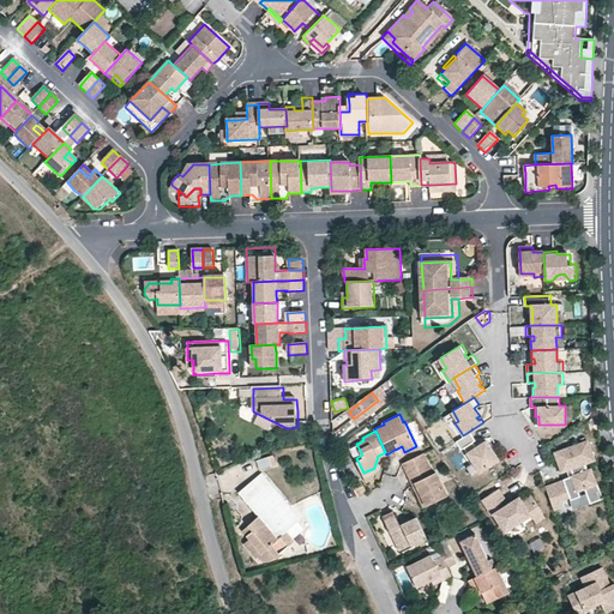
[(475,439),(470,431),(463,435),(456,440),(461,447),(463,446),(467,451),(480,471),(499,458),(486,439),(475,446),(473,441),(475,439)]
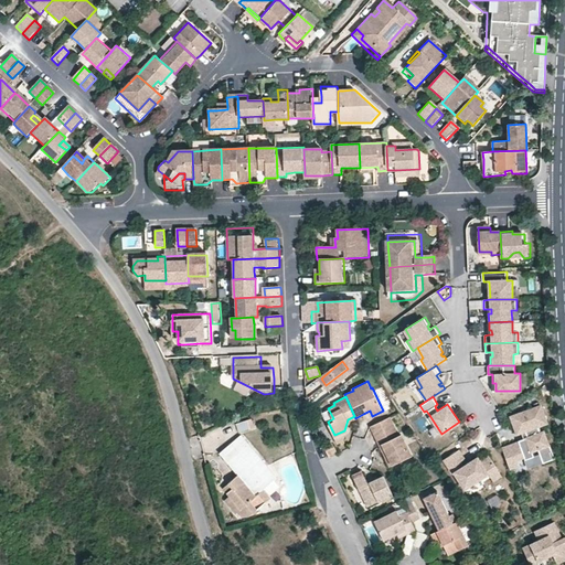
[(520,443),(525,457),(525,459),(534,457),(533,451),(539,449),(541,455),(544,464),(555,459),(550,445),(548,445),(544,432),(541,433),(539,426),(547,423),(542,406),(511,417),(518,434),(522,433),(526,430),(529,437),(524,439),(519,441),(520,443)]
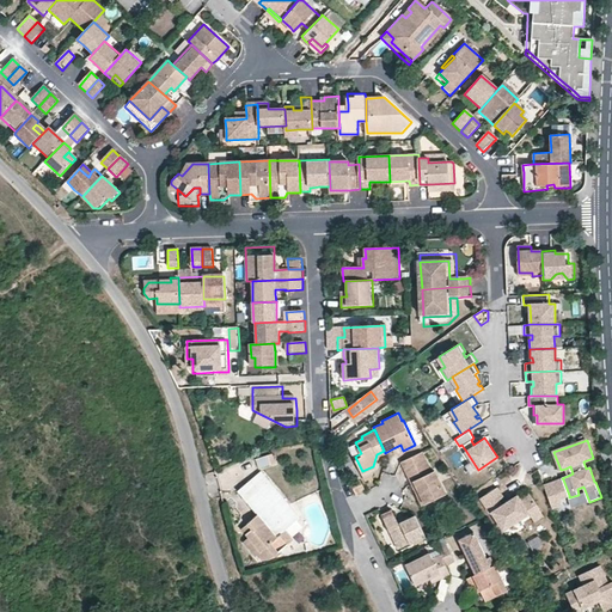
[(361,453),(355,442),(349,445),(355,457),(361,453)]
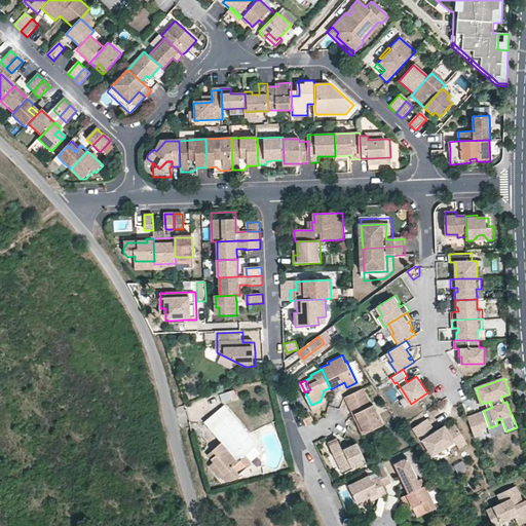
[(355,412),(363,426),(381,418),(373,403),(371,404),(362,386),(344,395),(349,405),(352,413),(355,412)]
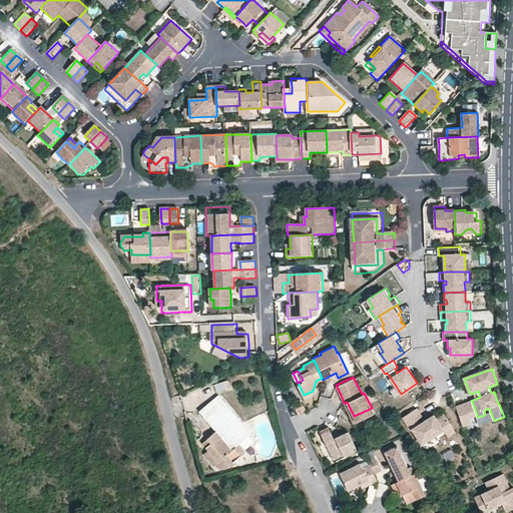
[(401,394),(390,377),(382,382),(394,401),(402,396),(401,394)]
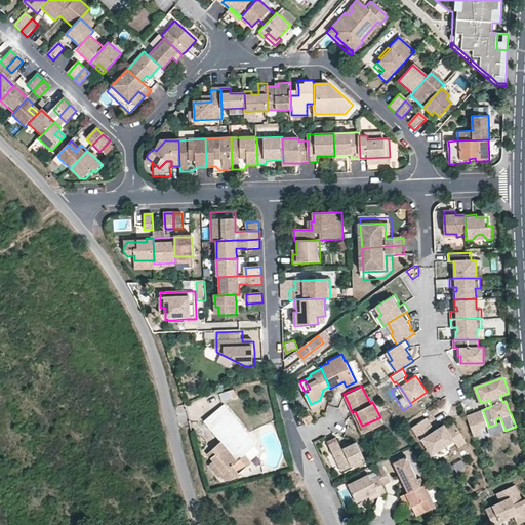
[(235,398),(230,390),(218,394),(220,402),(235,398)]
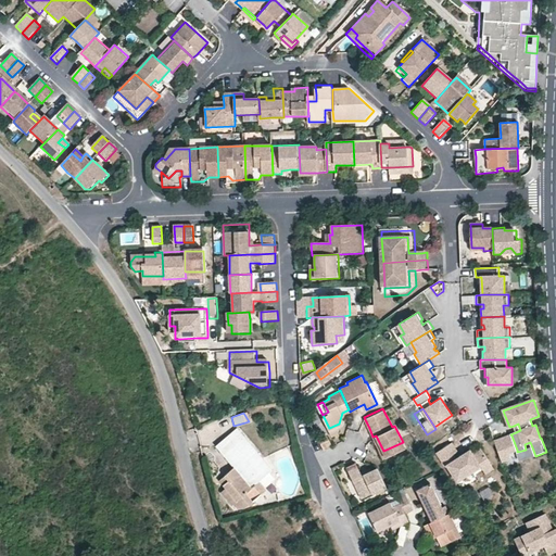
[(339,424),(329,428),(332,434),(337,432),(338,428),(339,424)]
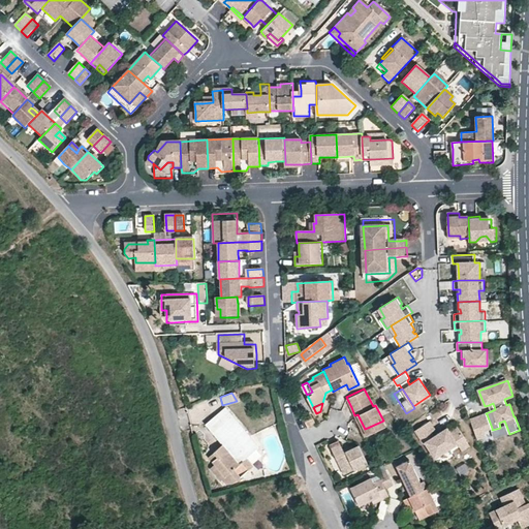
[(222,444),(213,453),(217,457),(211,462),(212,464),(209,466),(220,479),(222,478),(223,478),(224,479),(225,480),(227,481),(229,483),(231,483),(235,481),(238,479),(253,467),(246,459),(259,447),(241,425),(247,419),(236,406),(229,411),(225,407),(214,416),(205,424),(222,444)]
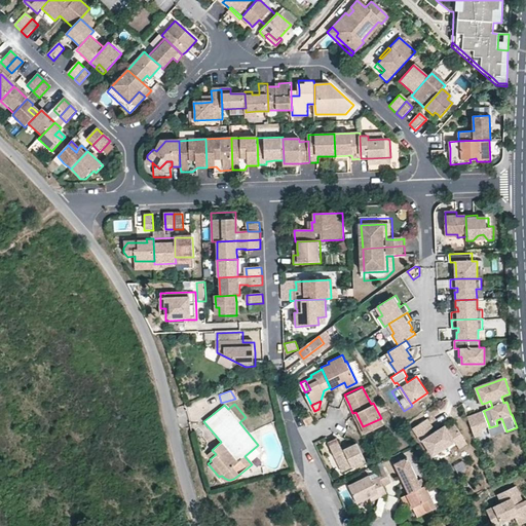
[(315,420),(308,407),(299,412),(305,424),(315,420)]
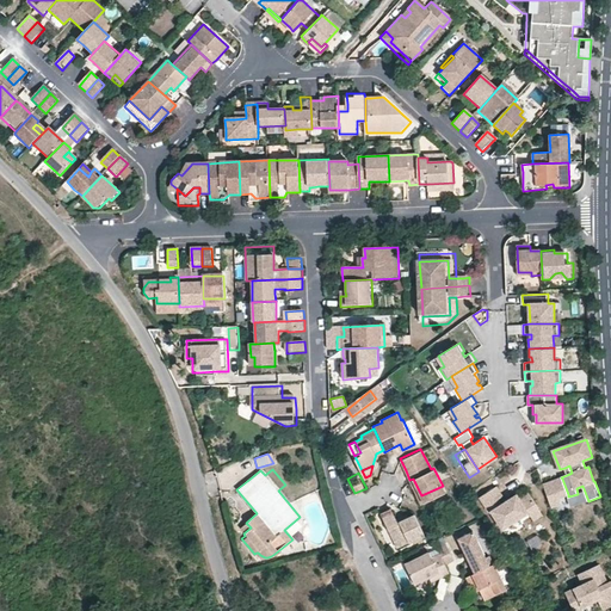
[(562,479),(554,481),(560,497),(568,494),(562,479)]
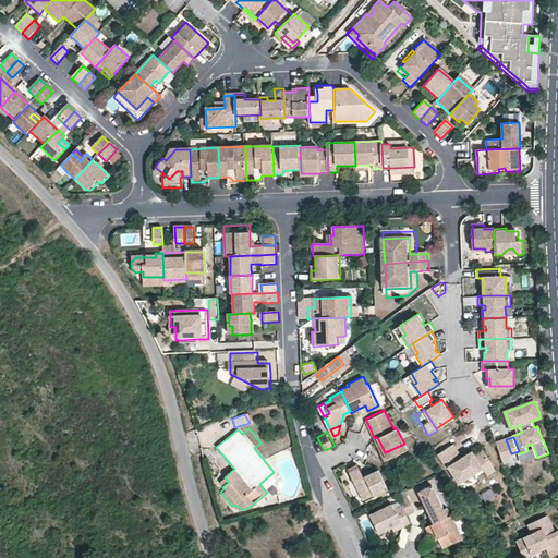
[(506,439),(496,443),(504,463),(512,460),(511,453),(506,439)]
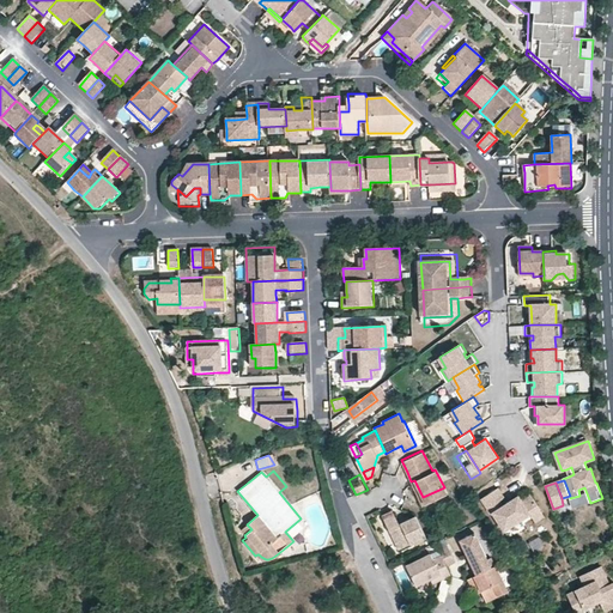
[(444,487),(423,497),(426,503),(447,492),(444,487)]
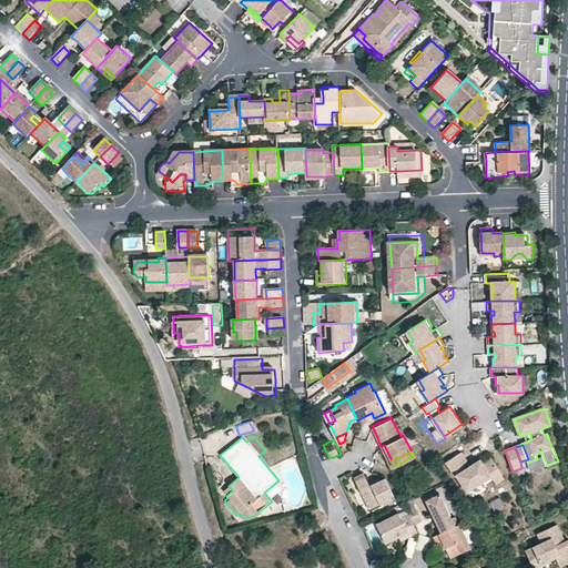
[(463,452),(446,462),(455,476),(457,475),(468,492),(492,476),(500,470),(492,458),(484,463),(482,459),(467,468),(464,464),(468,460),(463,452)]
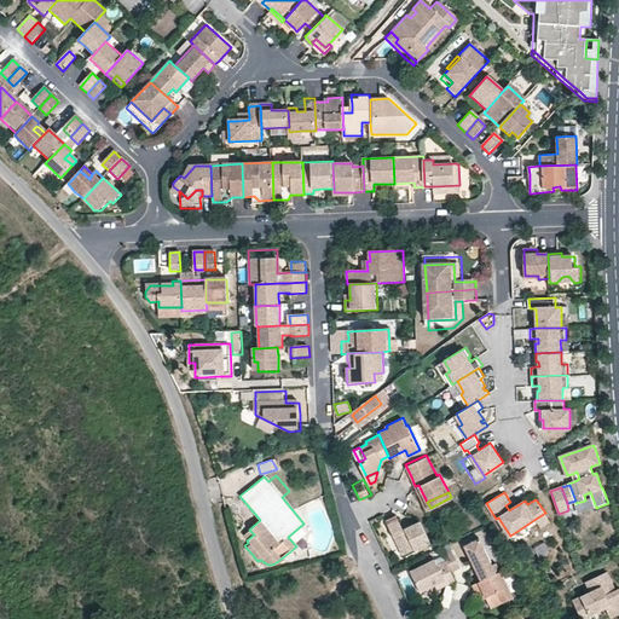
[(585,501),(576,503),(579,514),(596,508),(593,498),(585,501)]
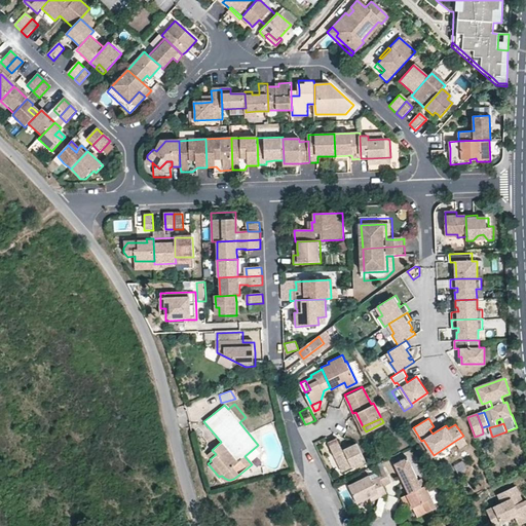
[(463,436),(455,441),(459,448),(467,443),(463,436)]
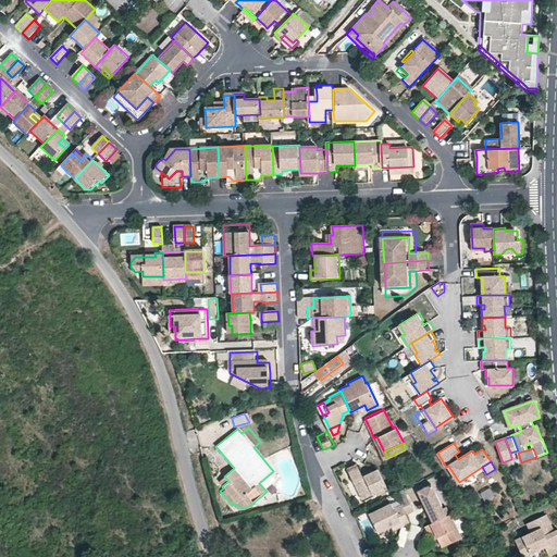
[(387,487),(378,468),(368,473),(362,477),(361,473),(358,467),(349,471),(362,499),(387,487)]
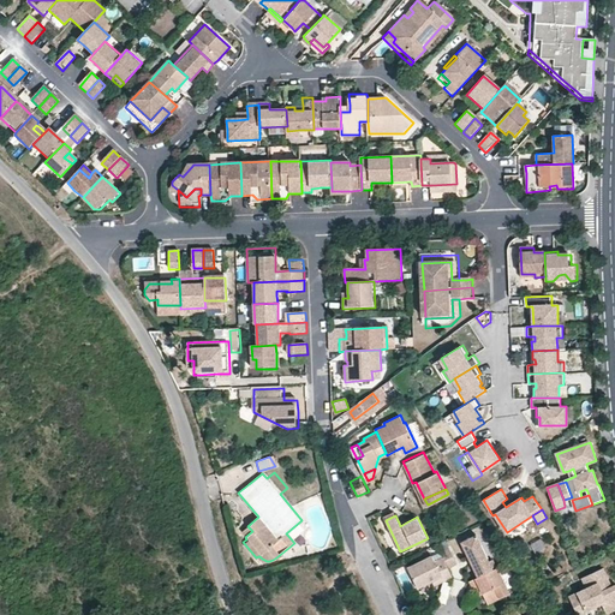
[(252,531),(248,526),(242,531),(245,537),(252,531)]
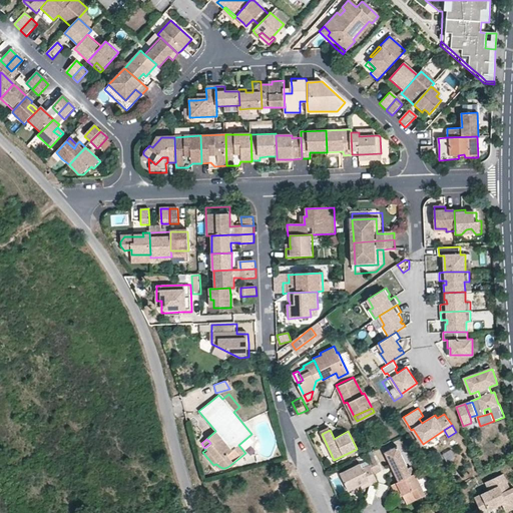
[(392,467),(398,479),(412,473),(398,444),(384,451),(392,467)]
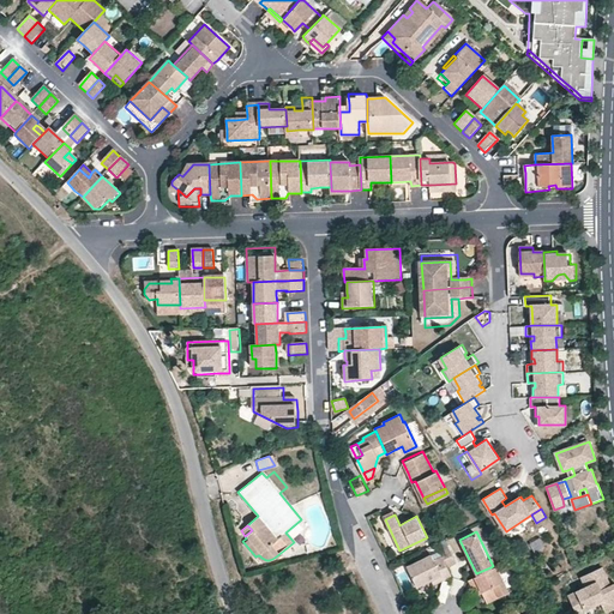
[(540,537),(530,543),(535,552),(545,547),(540,537)]
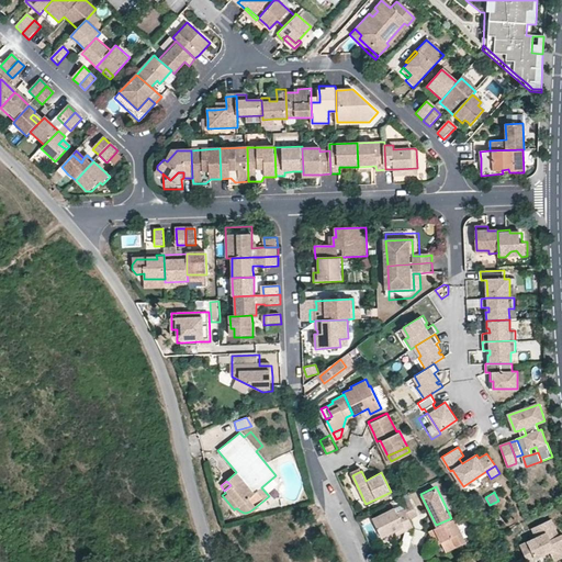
[(411,499),(407,493),(400,496),(403,503),(403,504),(404,506),(404,507),(404,508),(409,519),(417,515),(418,515),(411,499)]
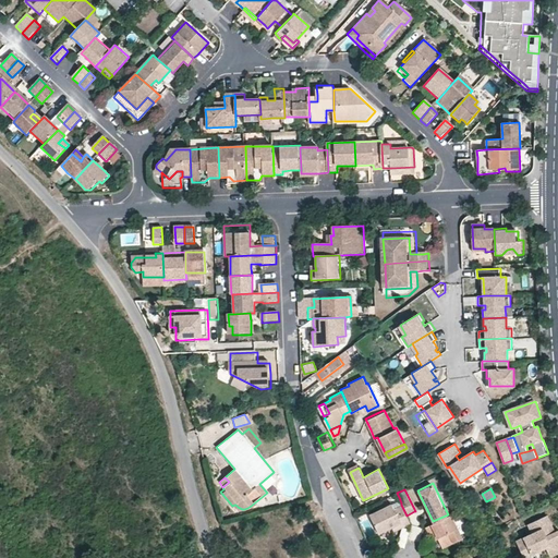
[(402,526),(410,522),(407,516),(401,505),(395,508),(392,504),(371,514),(379,533),(392,526),(400,522),(402,526)]
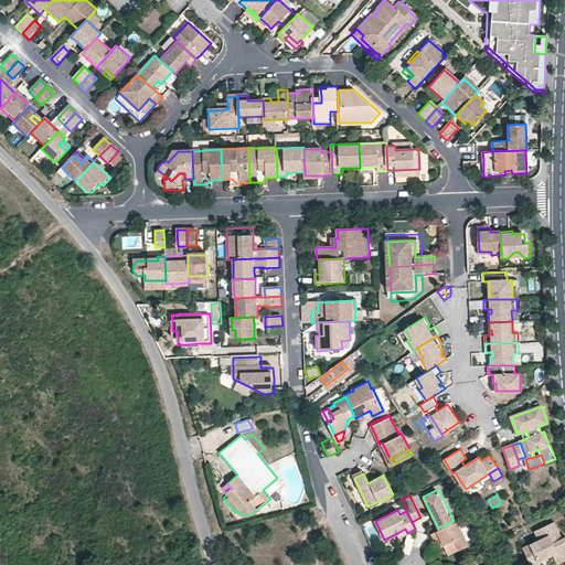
[(454,521),(438,528),(430,532),(436,542),(437,542),(441,540),(444,544),(448,554),(468,544),(456,520),(454,521)]
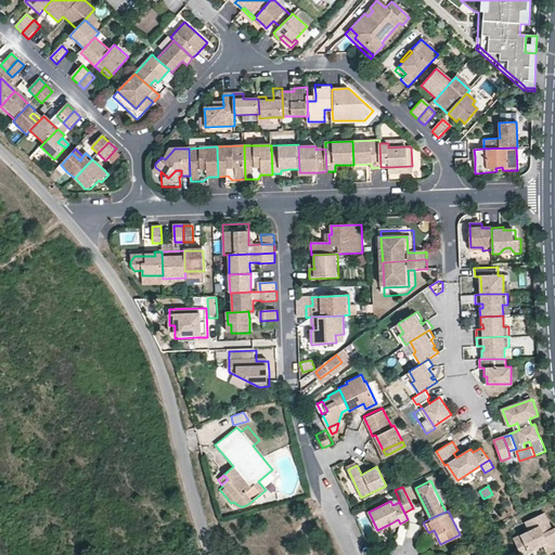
[(529,529),(513,537),(518,547),(526,544),(528,550),(542,543),(546,552),(554,547),(554,526),(552,528),(547,530),(545,526),(550,524),(543,511),(525,520),(529,529)]
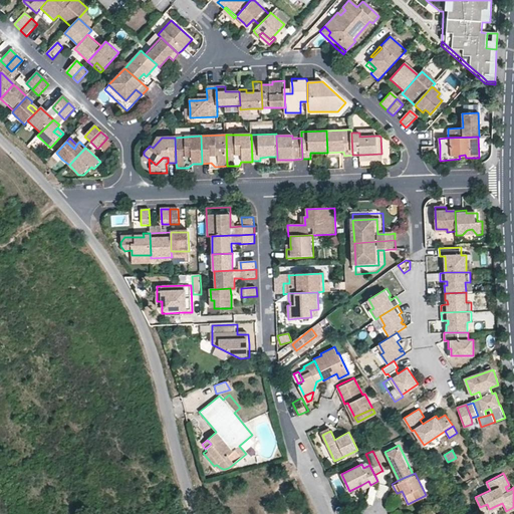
[(487,504),(480,507),(482,513),(485,513),(490,512),(489,509),(487,504)]
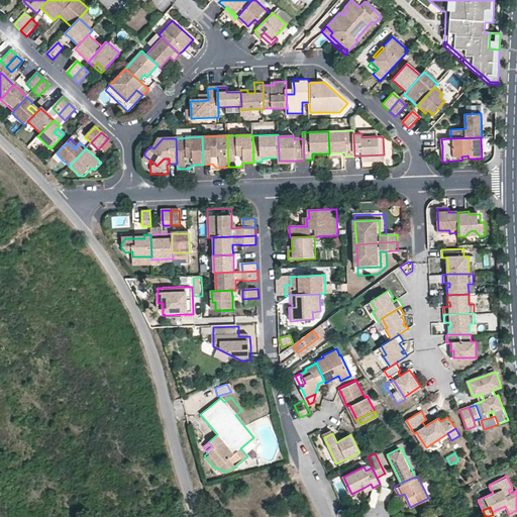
All buildings are outlined.
